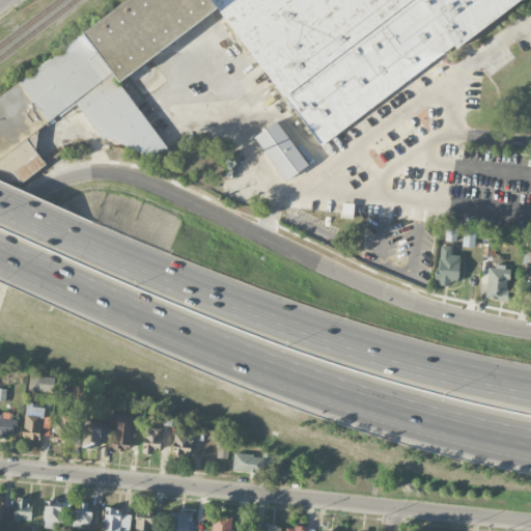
[(124,0),(0,95),(0,188),(7,193),(44,165),(25,139),(75,102),(103,139),(107,136),(152,159),(168,147),(117,81),(217,5),(322,143),(453,44),(455,47),(516,0),(124,0)]
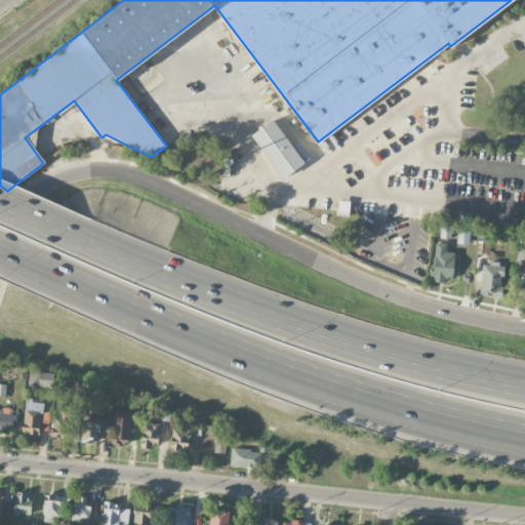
[(273,119),(251,135),(283,177),(305,162),(273,119)]
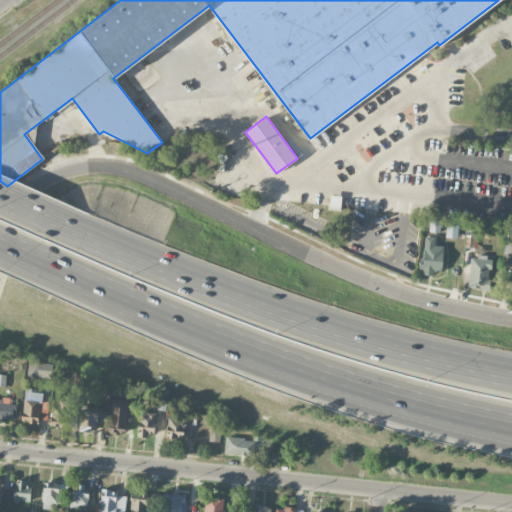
[(458,223),(446,222),(446,237),(457,238),(458,223)]
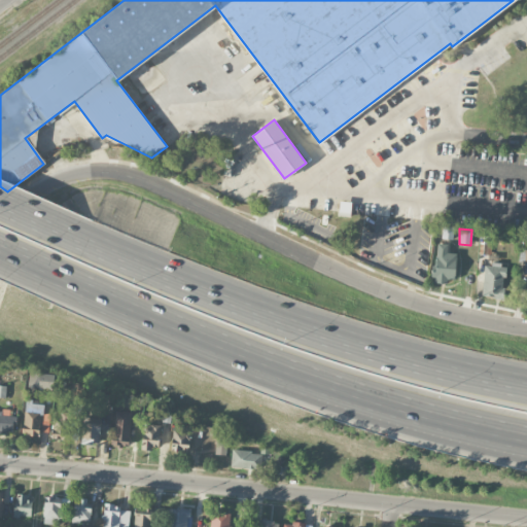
[(433,281),(455,282),(456,253),(448,252),(448,244),(435,243),(433,281)]
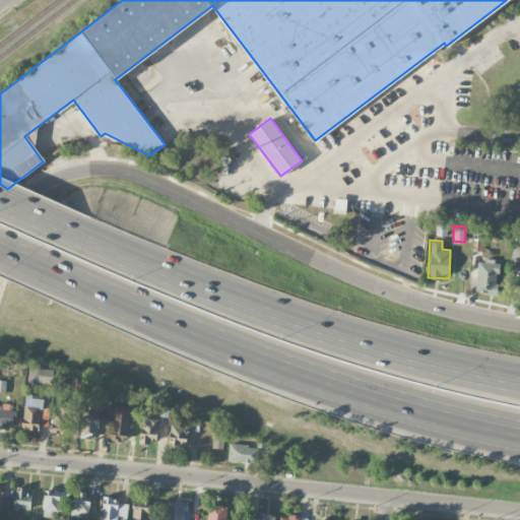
[(477,261),(476,293),(497,294),(498,261),(477,261)]
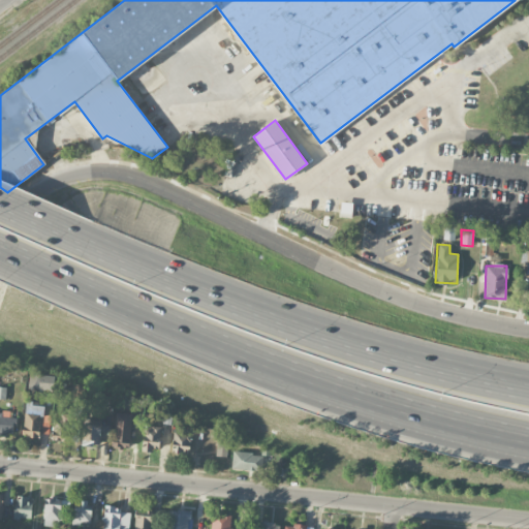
[(84,399),(85,385),(72,383),(71,398),(84,399)]
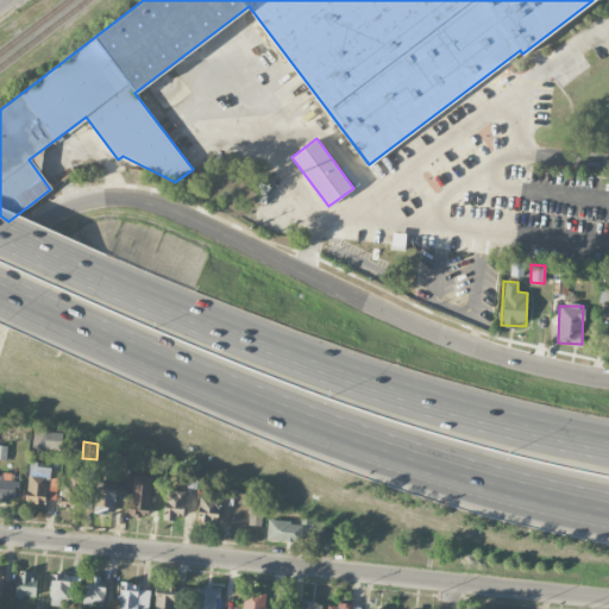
[(46,504),(48,464),(29,463),(26,503),(46,504)]
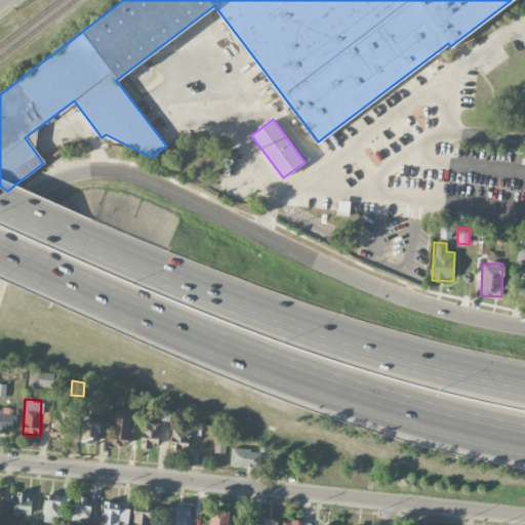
[(0,407),(0,430),(14,432),(15,414),(10,413),(10,409),(0,407)]
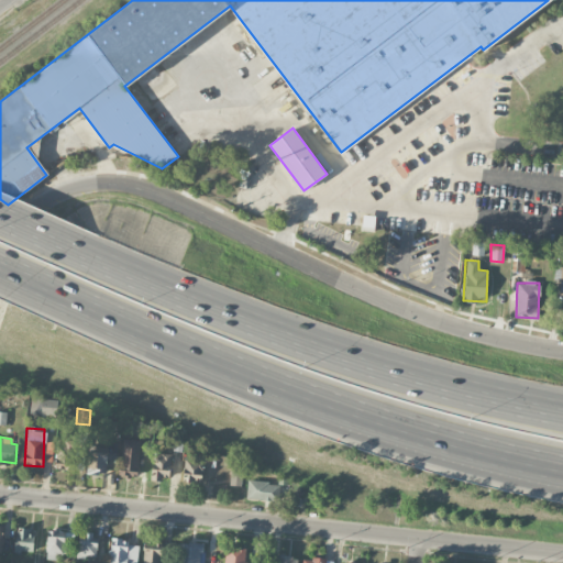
[(120,475),(138,476),(140,439),(122,439),(120,475)]
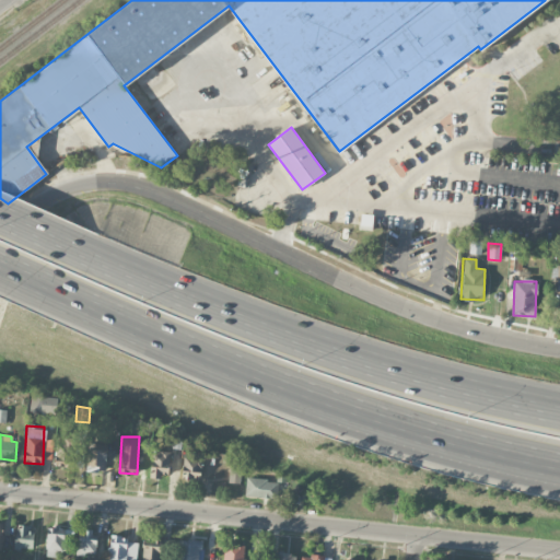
[(73,439),(56,438),(55,466),(72,467),(73,439)]
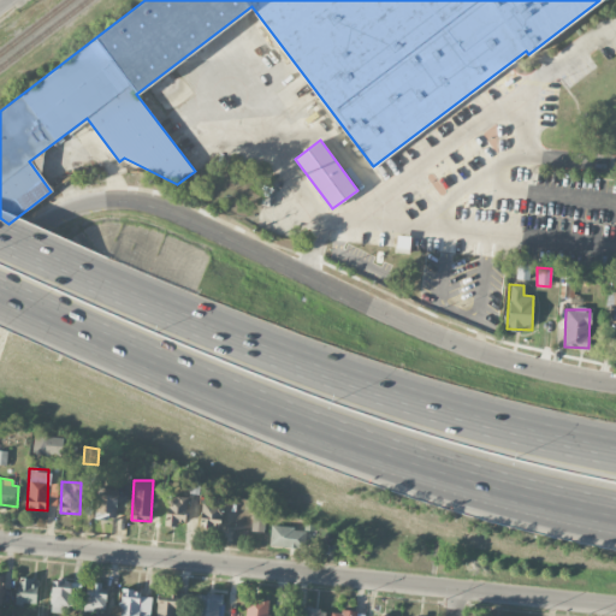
[(215,490),(205,489),(200,525),(220,528),(224,502),(214,499),(215,490)]
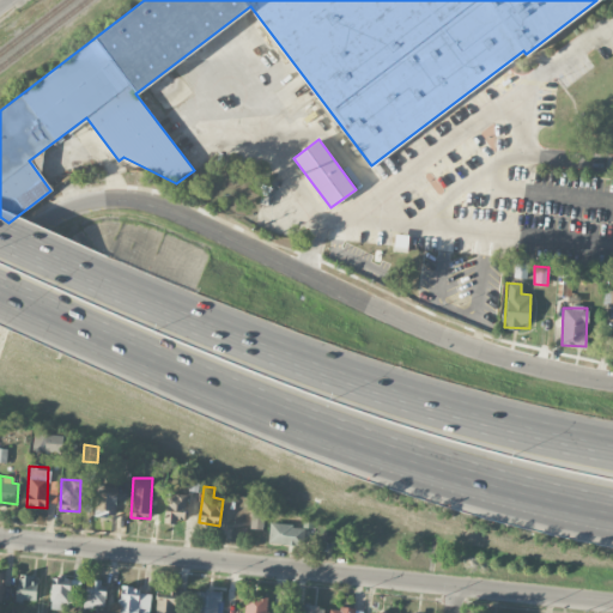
[(117,493),(96,492),(95,516),(116,516),(117,493)]
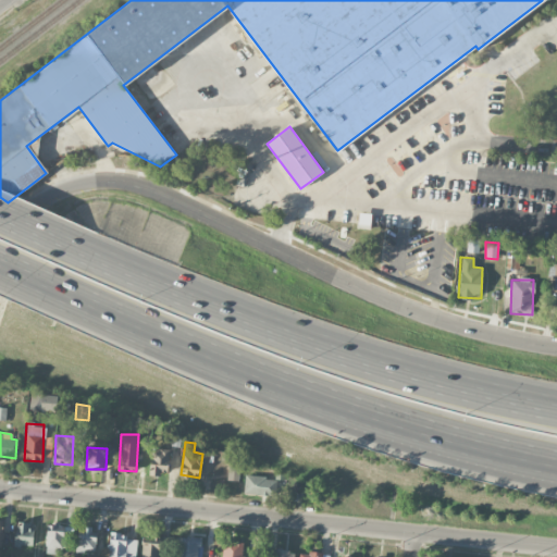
[(150,474),(169,474),(170,449),(151,449),(150,474)]
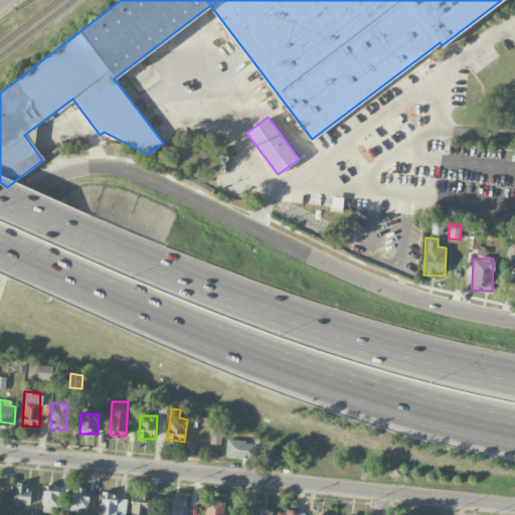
[(221,445),(222,422),(211,422),(211,444),(221,445)]
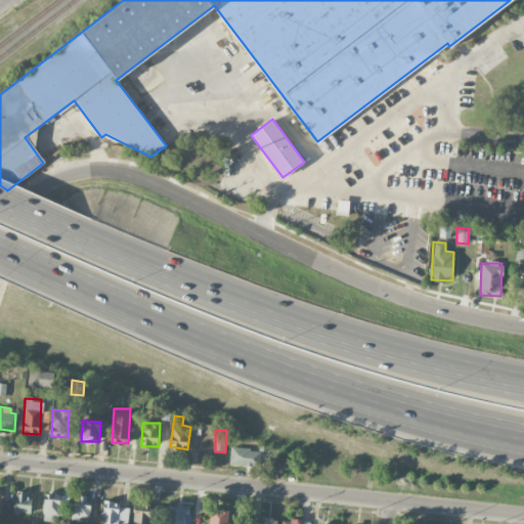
[(260,466),(260,448),(230,447),(229,465),(260,466)]
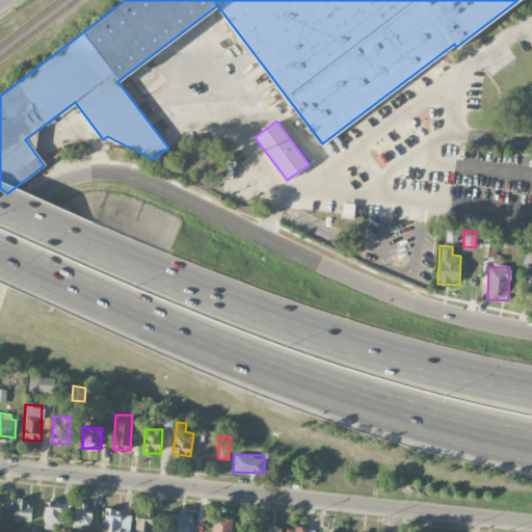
[(14,521),(30,523),(32,500),(16,498),(14,521)]
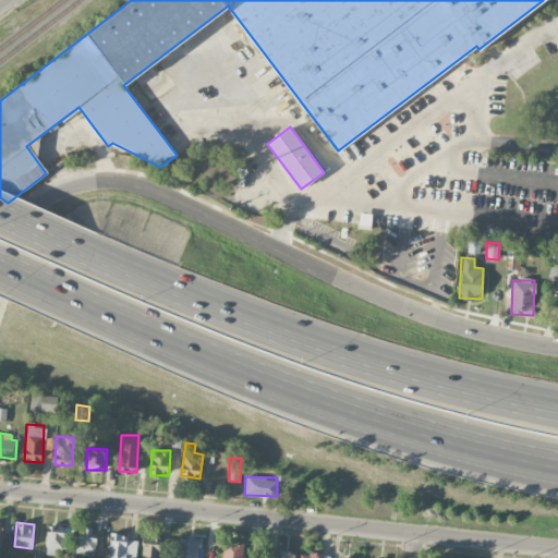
[(61,555),(61,548),(73,549),(73,526),(47,526),(47,555),(61,555)]
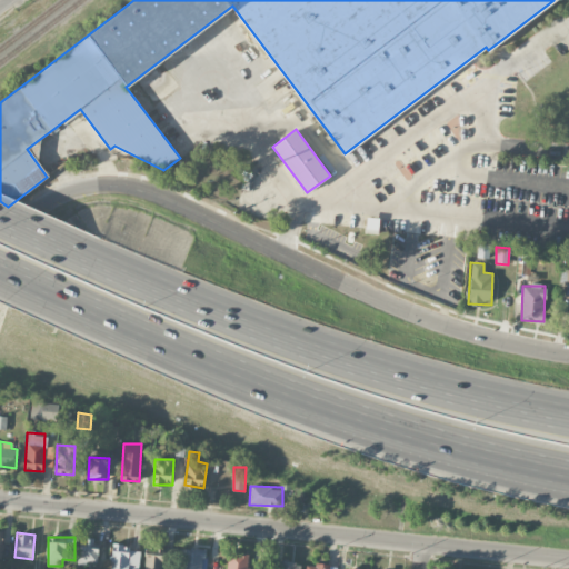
[(80,539),(79,563),(98,565),(99,540),(80,539)]
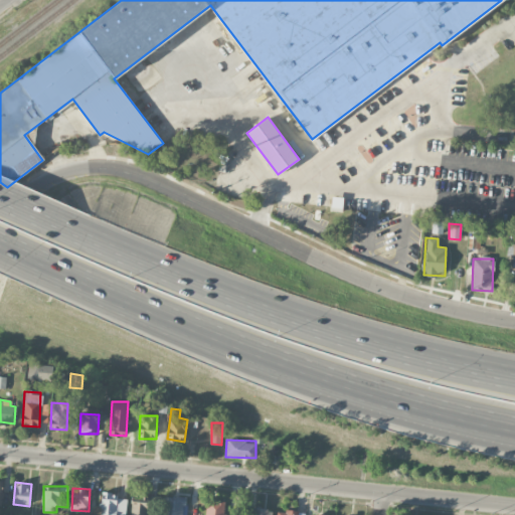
[(123,514),(125,496),(102,494),(99,514),(123,514)]
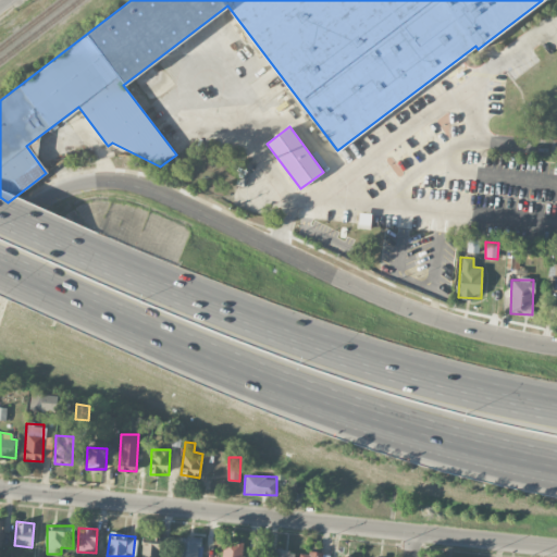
[(198,556),(199,537),(177,536),(176,556),(198,556)]
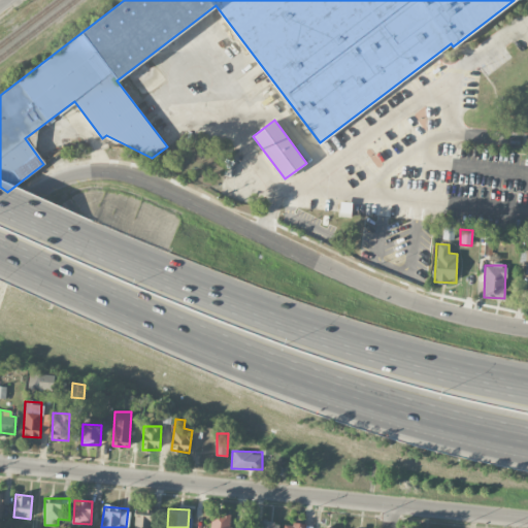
[(149,527),(150,515),(135,514),(134,527),(149,527)]
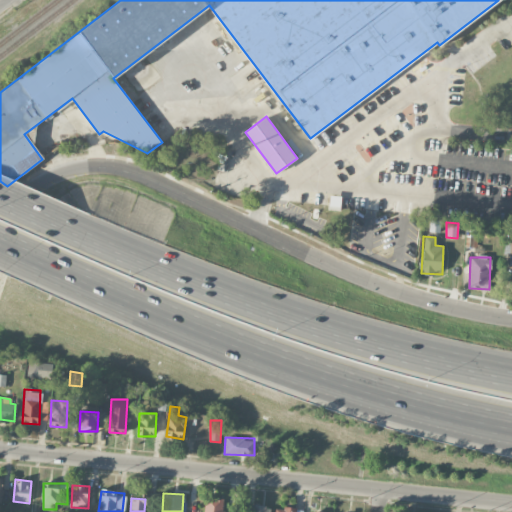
[(224,511),(224,498),(204,498),(203,511),(224,511)]
